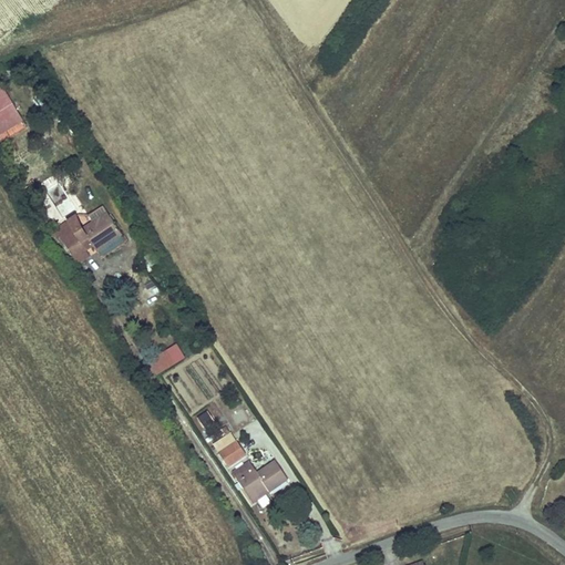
[(0,141),(26,126),(0,84),(0,141)]
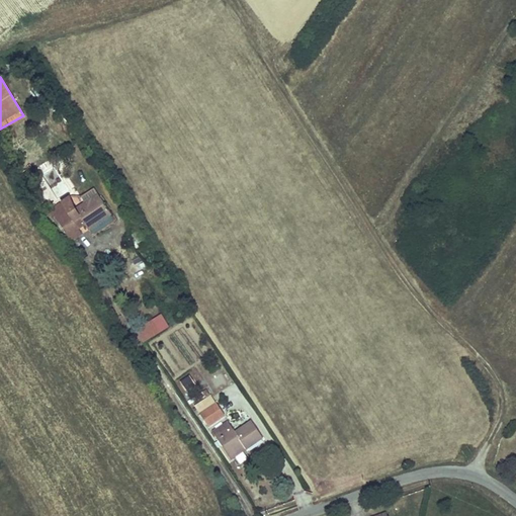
[(114,221),(96,193),(92,188),(80,196),(70,196),(60,203),(58,201),(48,208),(70,241),(81,234),(78,229),(85,225),(92,237),(114,221)]
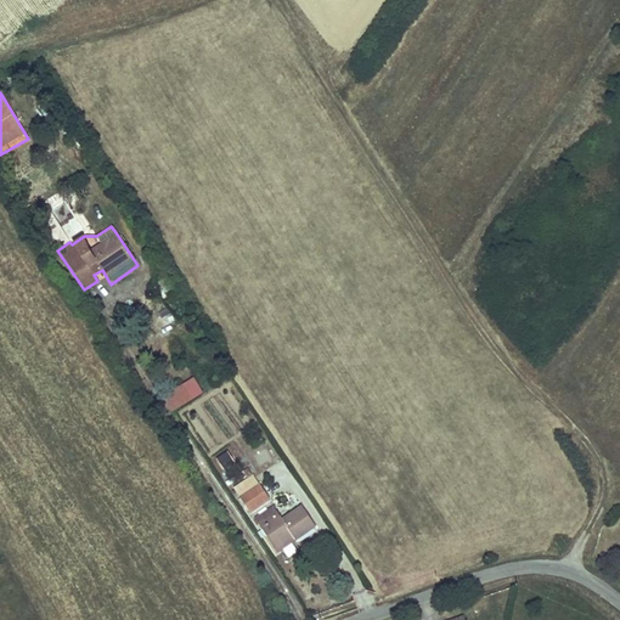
[(170,410),(202,392),(192,376),(161,394),(170,410)]
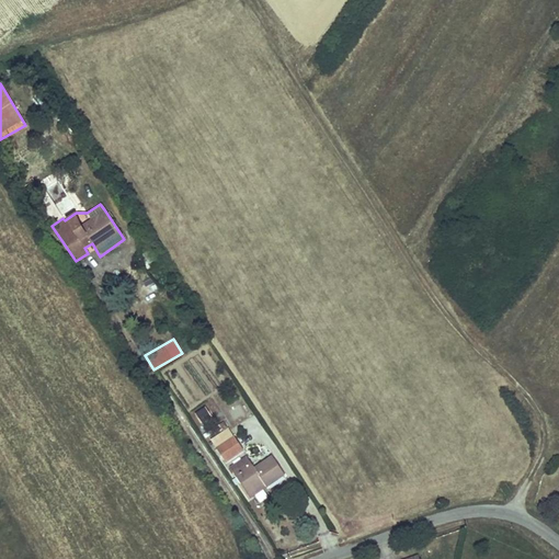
[(192,413),(200,423),(212,415),(203,405),(192,413)]
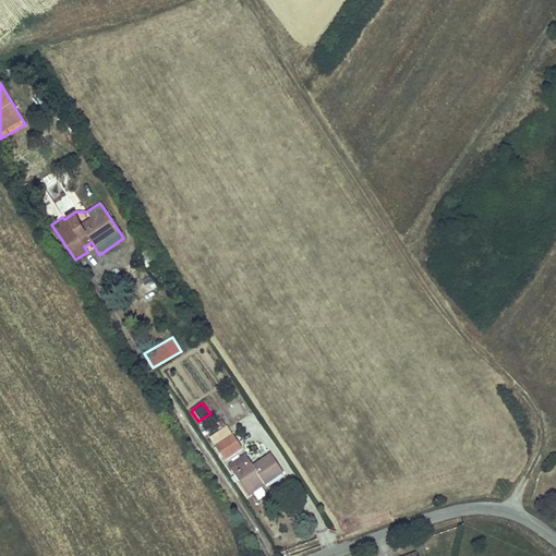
[(233,434),(216,445),(225,458),(241,447),(233,434)]
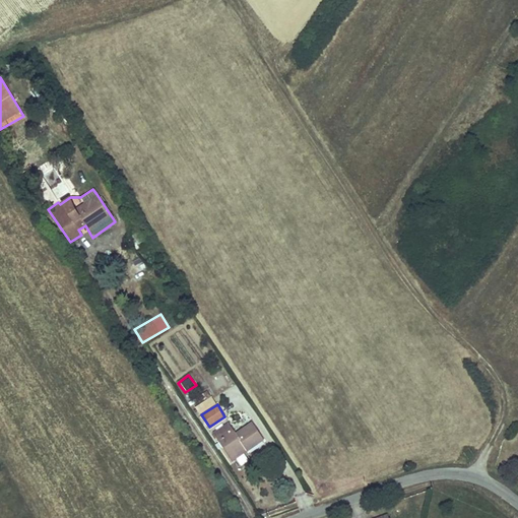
[(228,424),(213,434),(229,456),(243,446),(246,451),(262,440),(252,424),(235,435),(228,424)]
